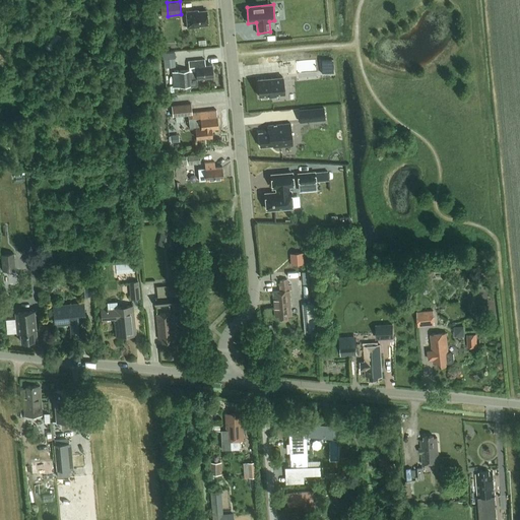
[(200,24),(207,24),(206,10),(198,10),(198,9),(186,10),(188,27),(200,26),(200,24)]
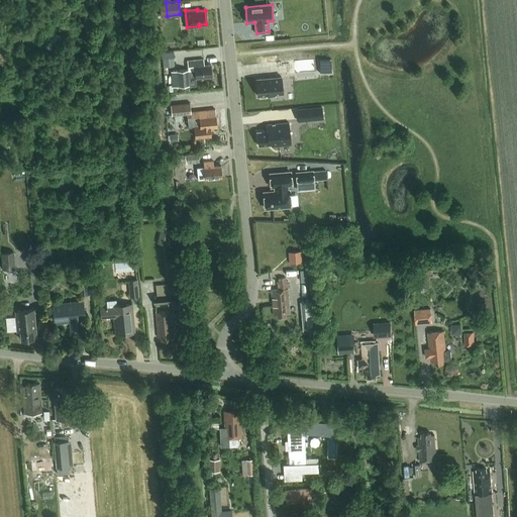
[(47,44),(57,49),(65,33),(56,28),(47,44)]
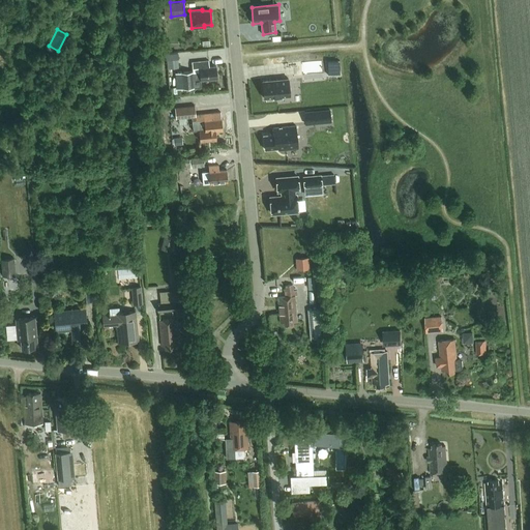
[(168,68),(178,67),(177,58),(167,59),(168,68)]
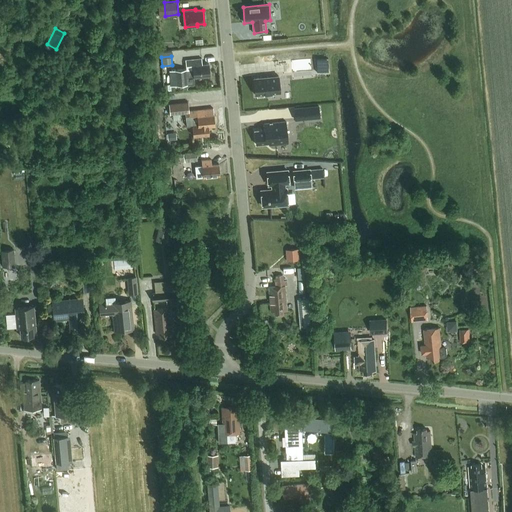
[(209,76),(208,63),(200,63),(200,59),(192,60),(193,62),(186,63),(187,69),(169,71),(171,84),(171,85),(194,83),(194,77),(209,76)]
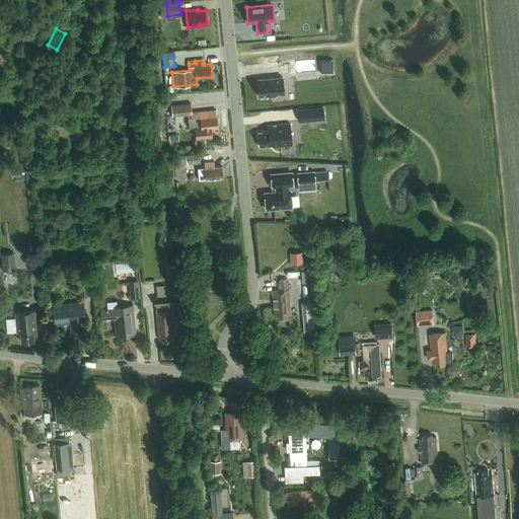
[(282,77),(257,79),(258,96),(261,96),(261,97),(266,97),(266,95),(284,93),(282,77)]
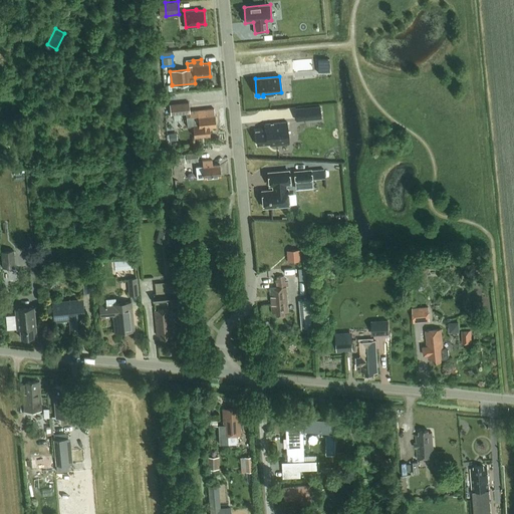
[(188,101),(169,103),(170,113),(189,112),(189,109),(188,101)]
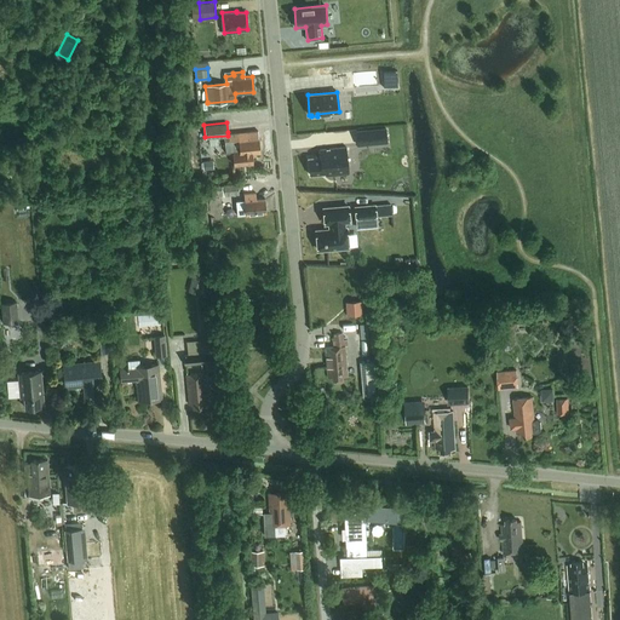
[(357,145),(386,142),(385,127),(356,130),(357,145)]
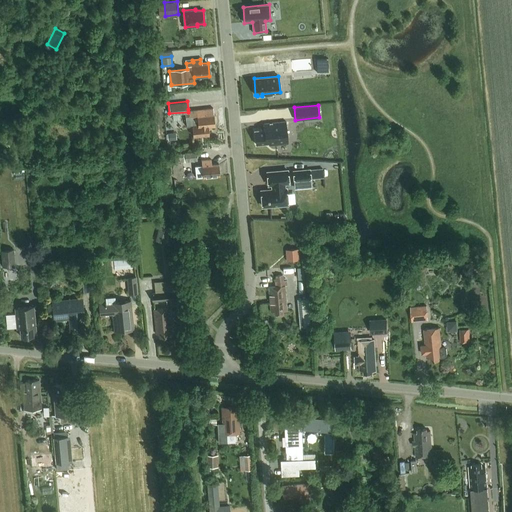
[(188,114),(184,115),(185,125),(191,125),(192,135),(208,133),(207,126),(214,125),(212,107),(196,109),(188,109),(188,112),(188,114)]
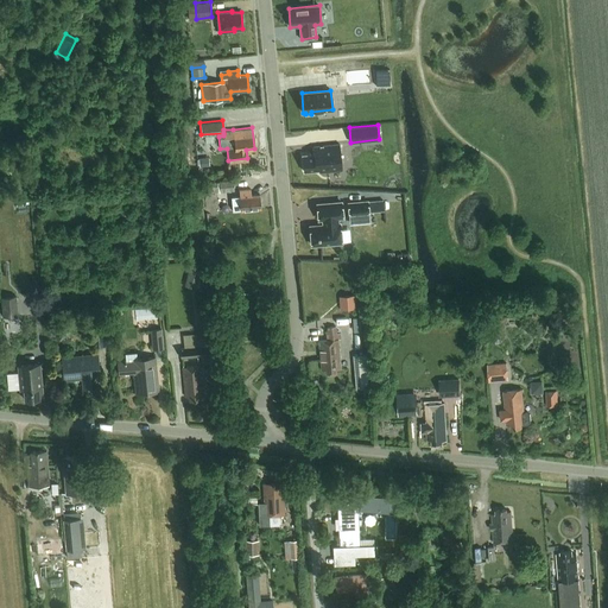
[(341,166),(337,139),(312,141),(314,150),(302,151),(303,166),(318,165),(320,169),(341,166)]
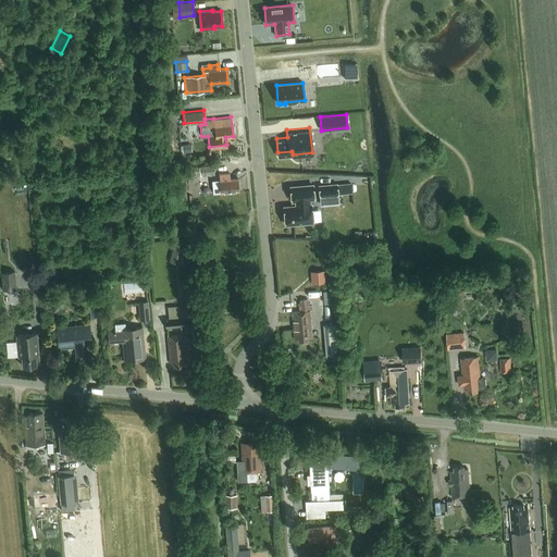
[(195,176),(214,175),(213,165),(194,168),(195,176)]
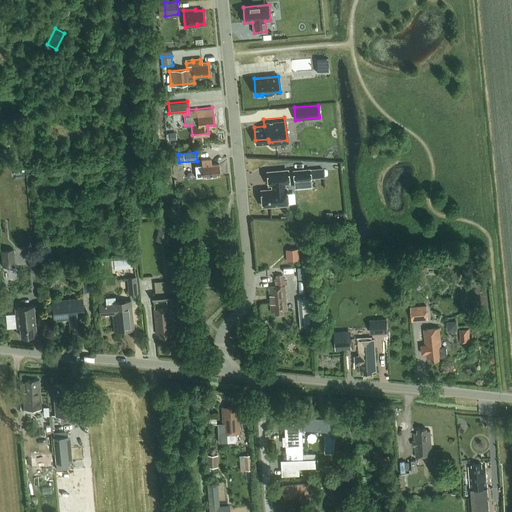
[(201,164),(194,165),(196,178),(219,175),(217,163),(209,164),(209,158),(201,159),(201,164)]
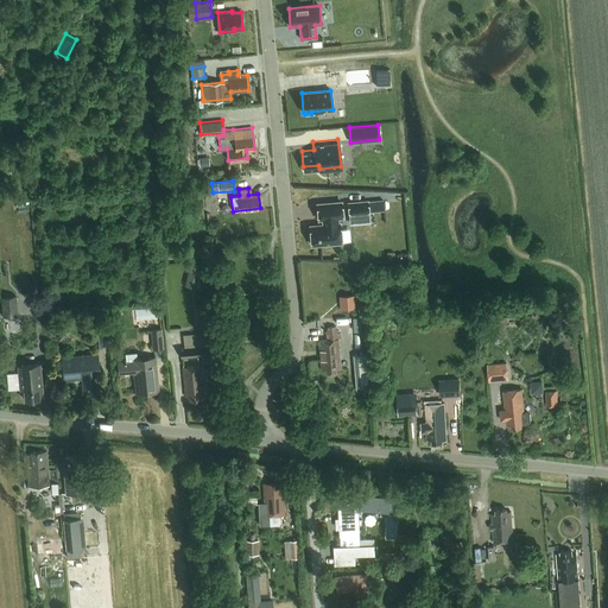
[(369,215),(368,201),(348,203),(349,210),(359,209),(359,216),(369,215)]
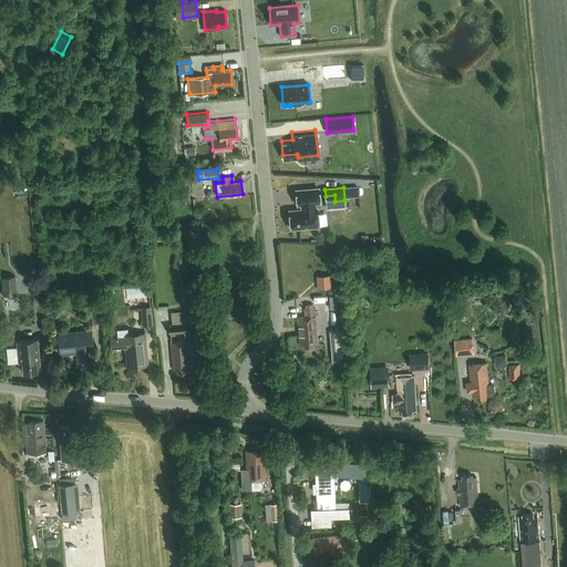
[(289,210),(290,228),(318,226),(317,208),(315,208),(315,203),(319,203),(318,188),(296,191),(297,205),(301,204),(302,209),(289,210)]
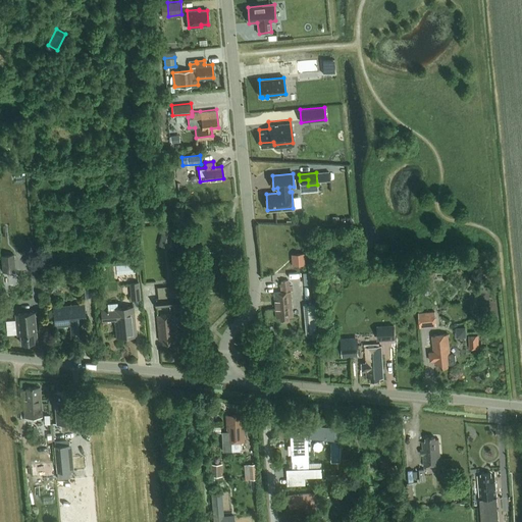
[(337,180),(338,193),(351,193),(351,179),(337,180)]
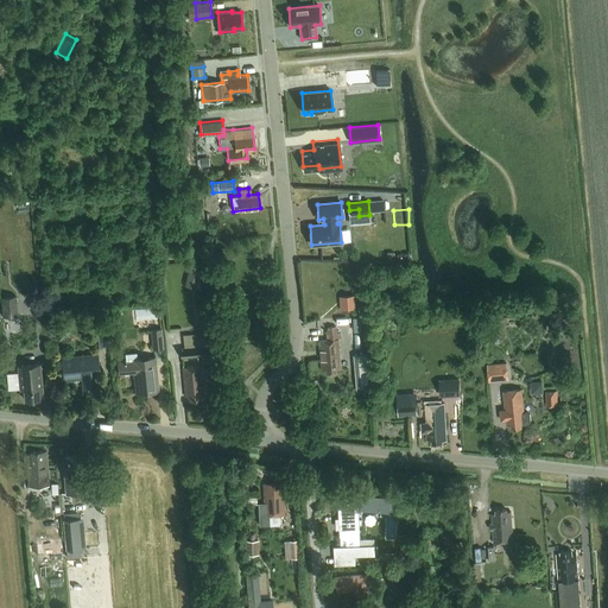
[(189,268),(184,285),(196,287),(201,271),(189,268)]
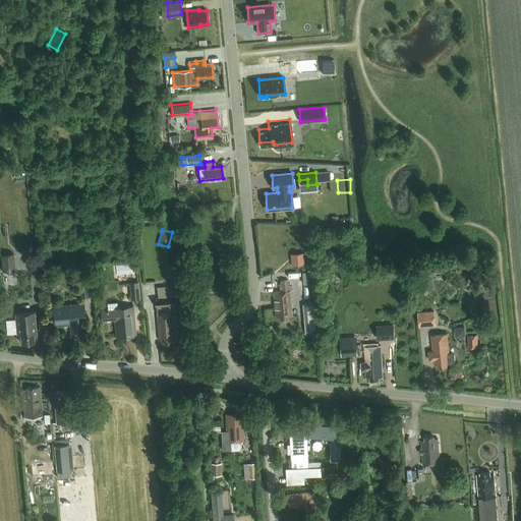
[(291,253),(291,265),(304,264),(303,252),(291,253)]
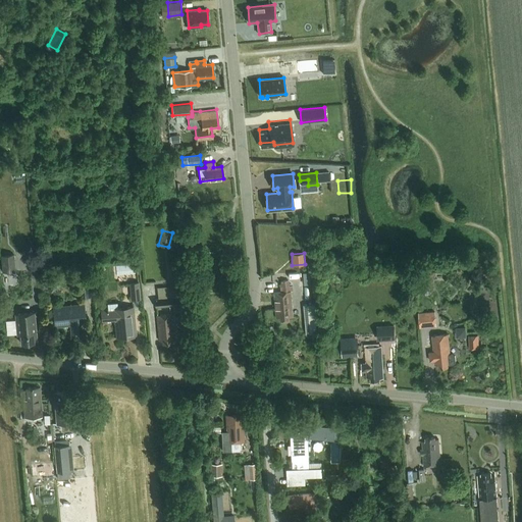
[(2,271),(15,270),(13,254),(1,255),(2,271)]
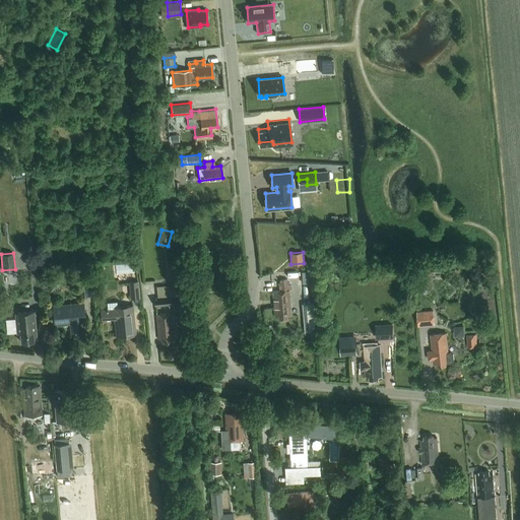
[(90,279),(77,280),(78,297),(91,296),(90,279)]
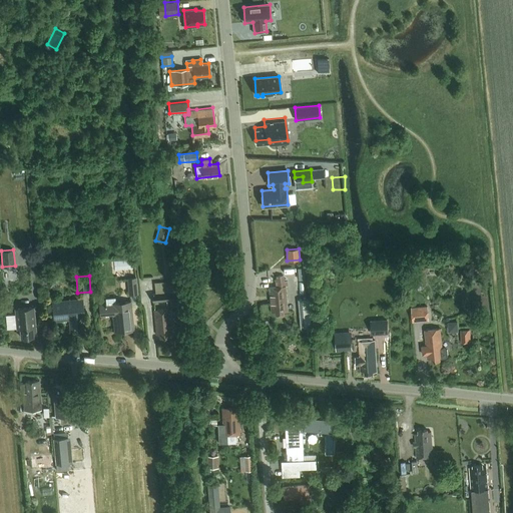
[(284,287),(287,287),(287,282),(283,282),(283,277),(276,277),(276,283),(274,283),(275,288),(269,288),(271,313),(275,313),(275,316),(284,315),(283,312),(286,312),(284,287)]
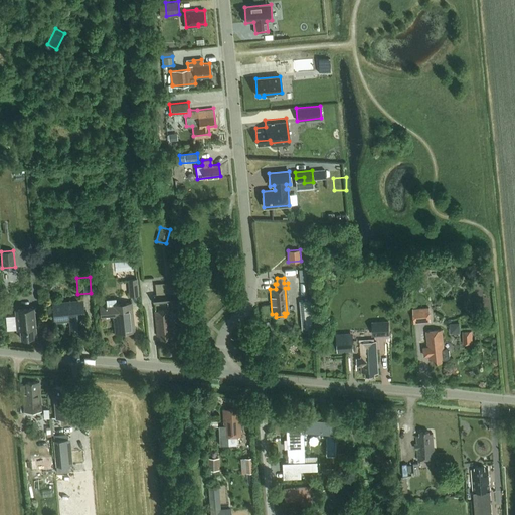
[(140,296),(138,280),(129,280),(130,297),(140,296)]
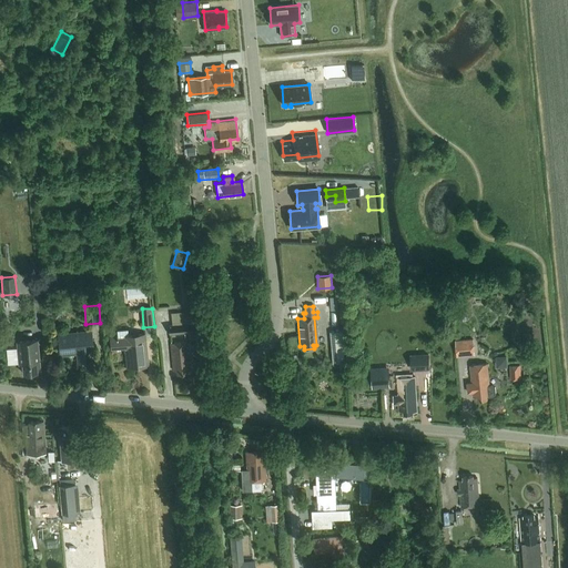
[(185,324),(200,323),(199,311),(171,313),(172,325),(185,324)]
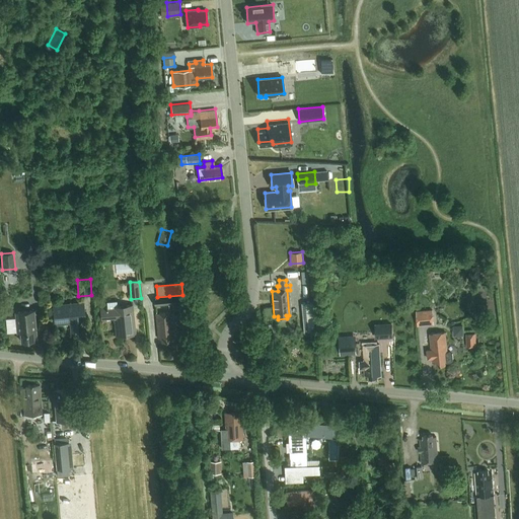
[(157,297),(154,297),(155,305),(183,303),(182,295),(169,296),(157,297)]
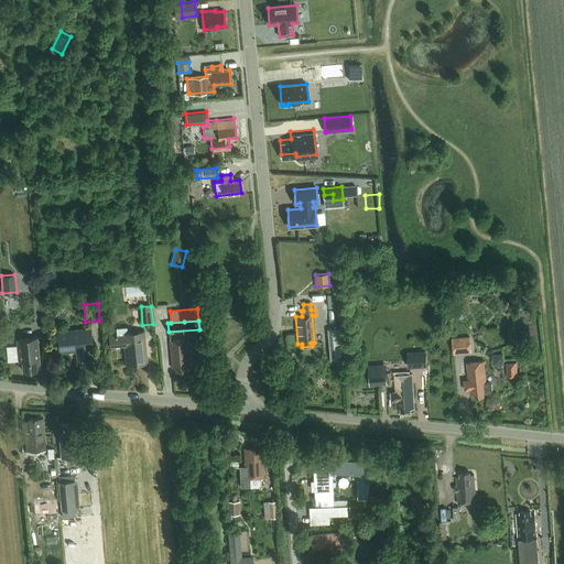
[(344,326),(331,327),(333,358),(345,358),(344,326)]
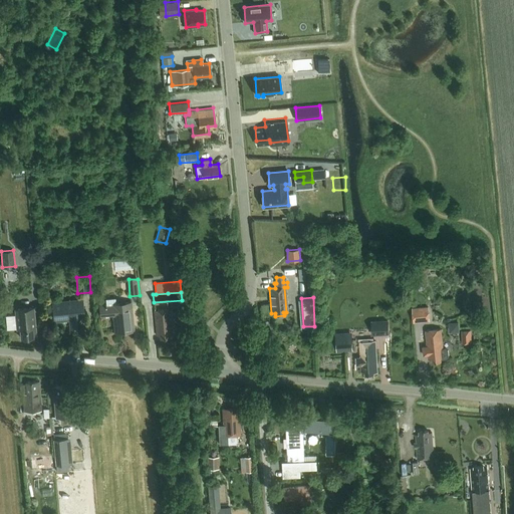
[(115,303),(115,298),(105,299),(106,304),(99,305),(100,316),(113,314),(114,332),(134,330),(131,302),(115,303)]
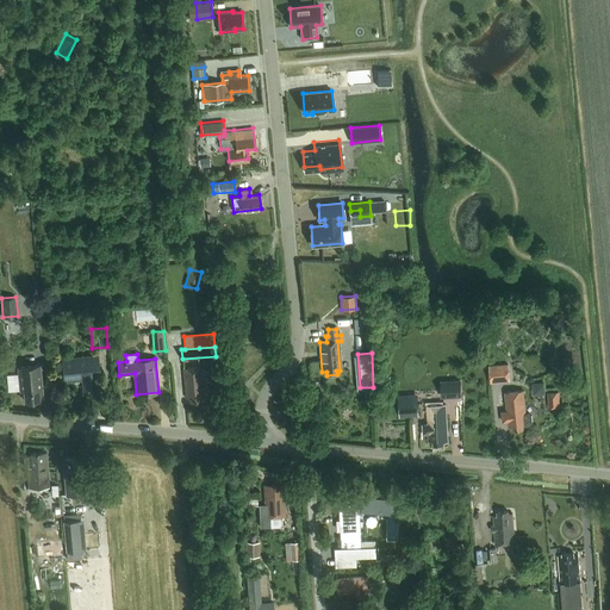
[(100,388),(98,355),(62,359),(64,381),(82,379),(83,390),(100,388)]
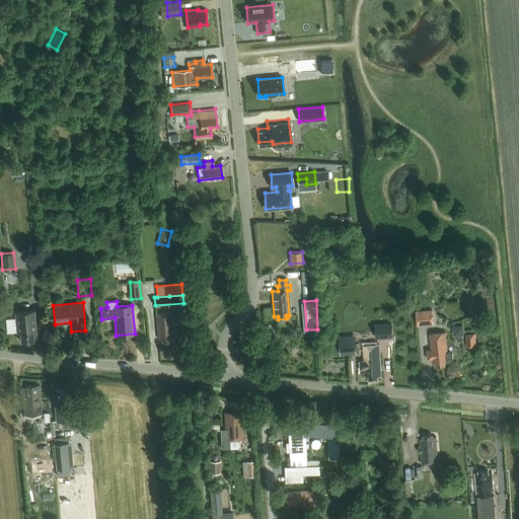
[(418,325),(434,324),(433,309),(417,310),(418,325)]
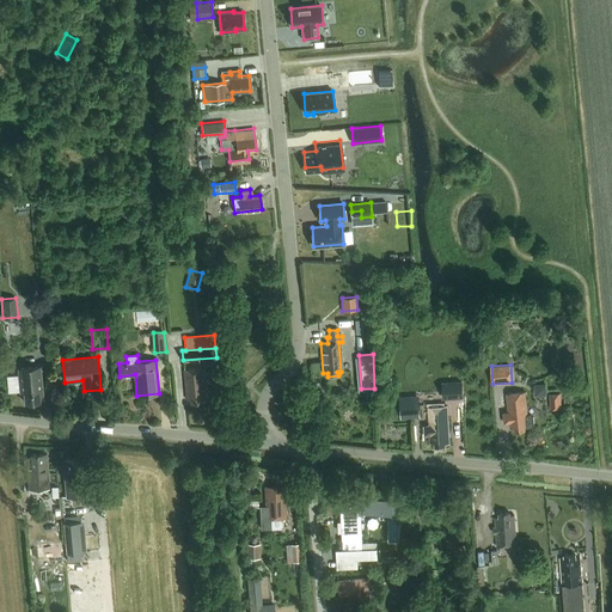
[(24,403),(42,401),(40,366),(18,368),(19,392),(23,392),(24,403)]
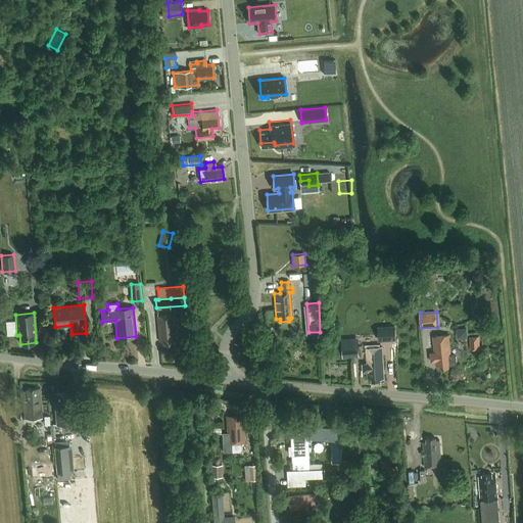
[(173,341),(175,341),(172,315),(157,316),(159,342),(162,341),(162,345),(173,343),(173,341)]
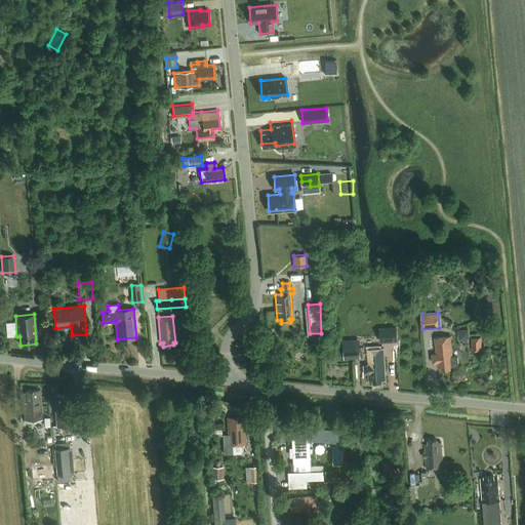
[(380,342),(398,341),(397,327),(379,328),(380,342)]
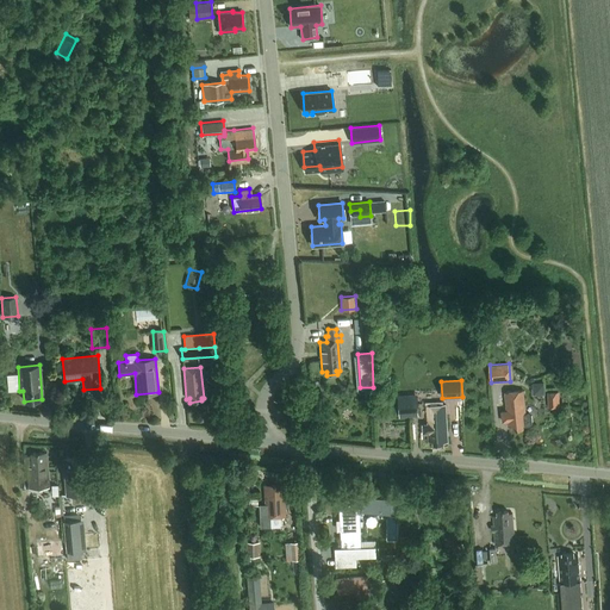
[(549,391),(549,380),(537,381),(537,392),(549,391)]
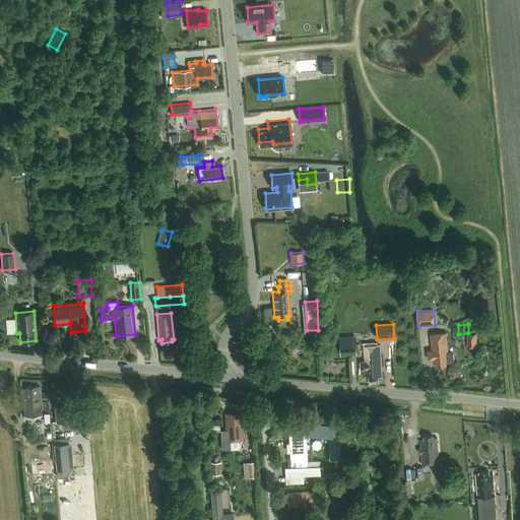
[(433,350),(431,350),(431,356),(433,356),(433,363),(437,363),(437,366),(446,365),(446,363),(449,363),(452,363),(455,360),(454,353),(452,351),(448,351),(447,332),(431,334),(433,350)]
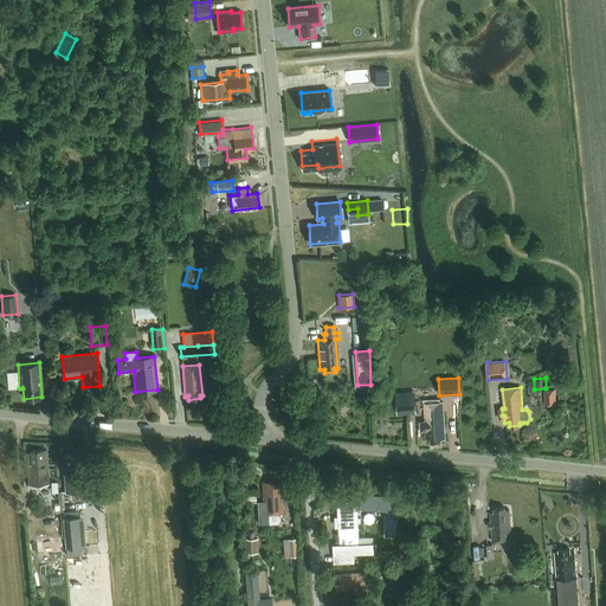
[(556,405),(555,389),(545,391),(545,405),(556,405)]
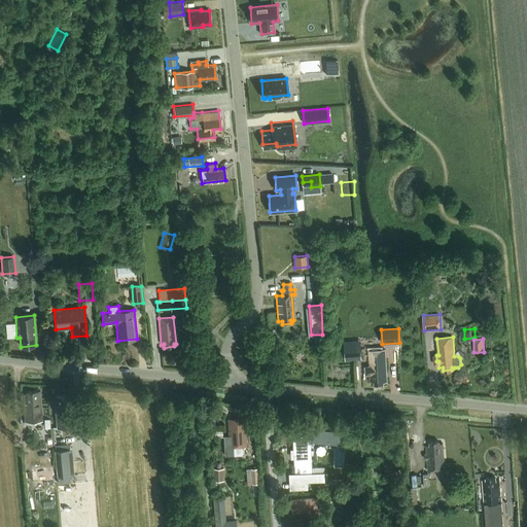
[(385,349),(369,350),(370,382),(373,382),(374,384),(383,384),(383,382),(386,382),(385,349)]
